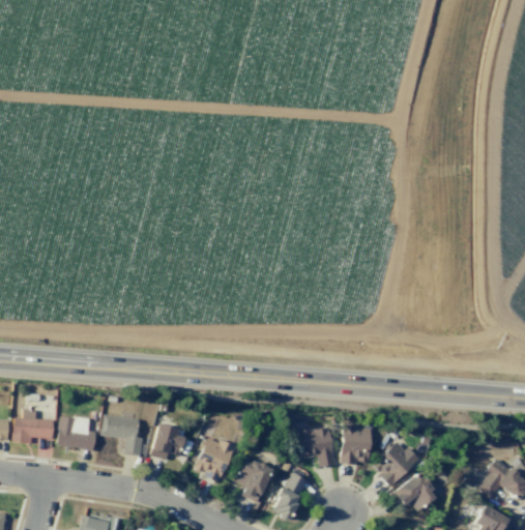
[(12,442),(32,443),(32,437),(53,438),(54,419),(36,418),(37,410),(24,409),(23,417),(13,417),(12,442)]
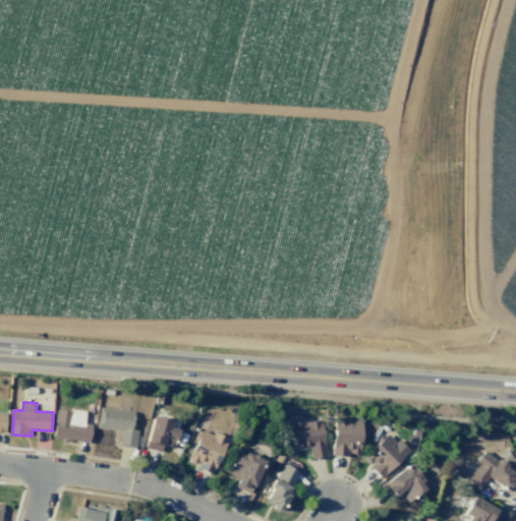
[(137,411),(102,407),(100,428),(124,430),(122,446),(138,448),(140,430),(135,429),(137,411)]
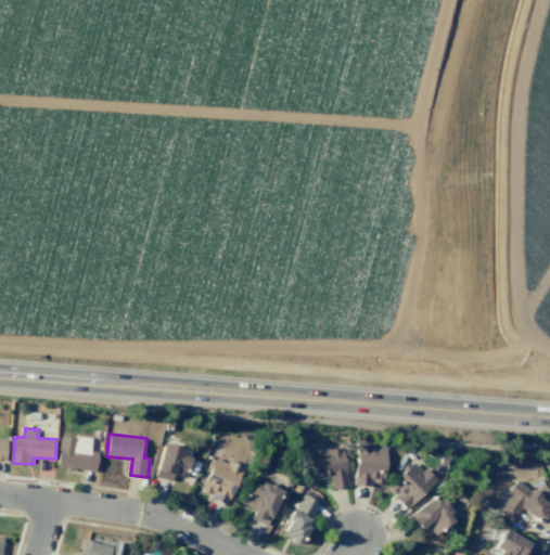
[(60,466),(99,470),(101,451),(93,451),(94,438),(63,435),(60,466)]
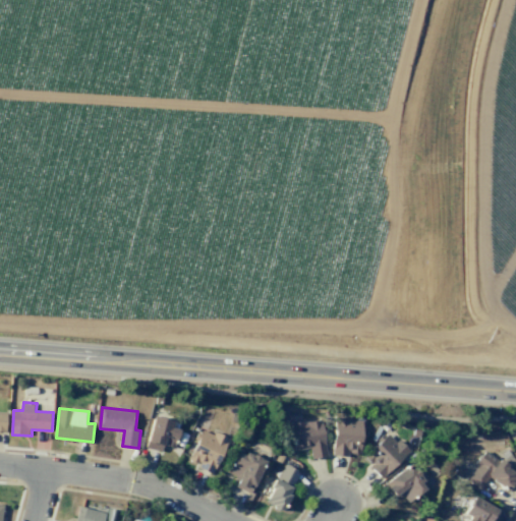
[(0,430),(8,431),(9,412),(0,411),(0,430)]
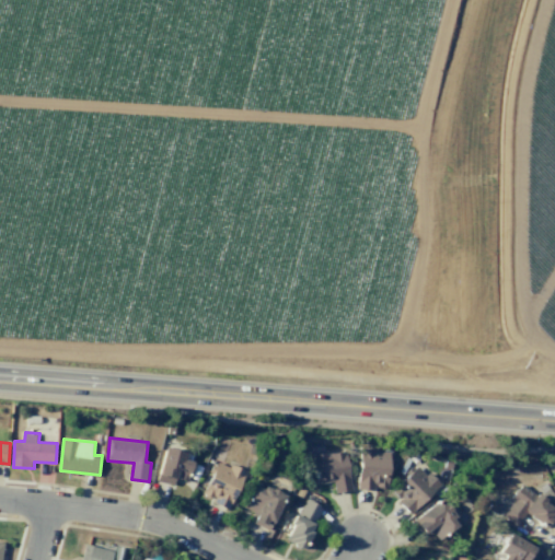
[(189,451),(166,447),(160,481),(177,485),(178,479),(192,481),(195,461),(188,459),(189,451)]
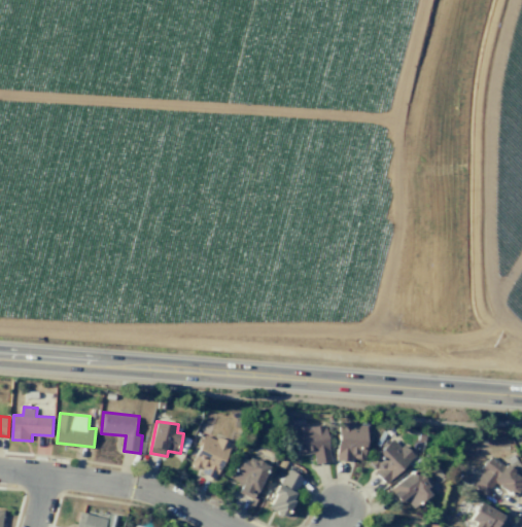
[(369,425),(357,425),(357,421),(341,421),(340,459),(369,460),(369,425)]
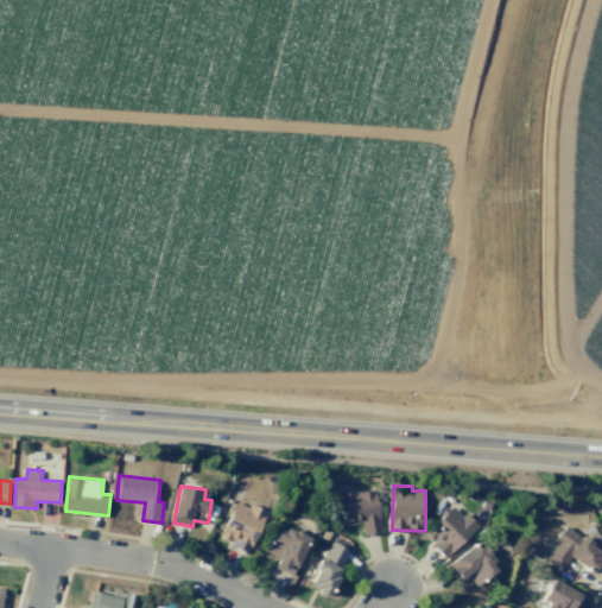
[(340,495),(346,526),(365,523),(367,536),(385,532),(378,489),(340,495)]
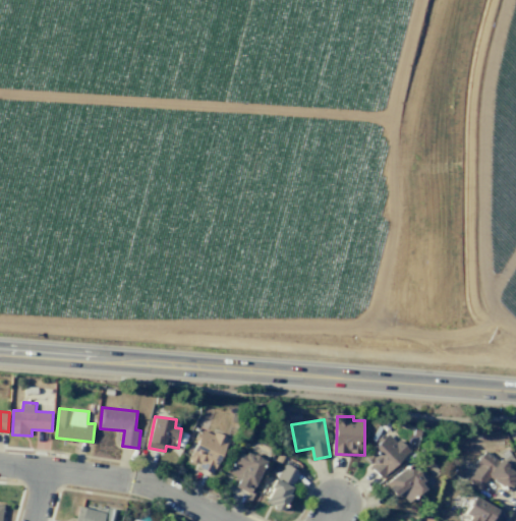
[(230,439),(205,428),(191,463),(217,473),(230,439)]
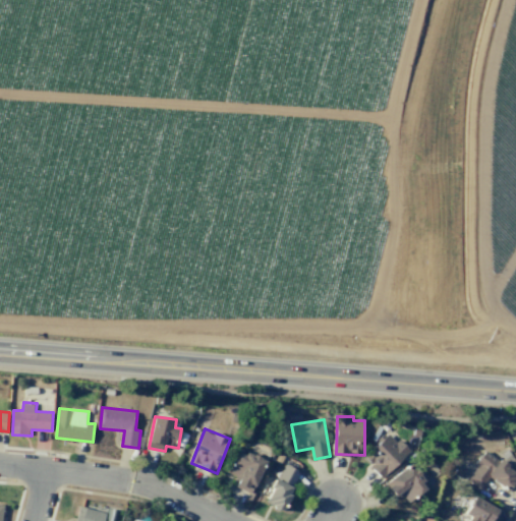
[(411,452),(392,431),(364,457),(385,477),(411,452)]
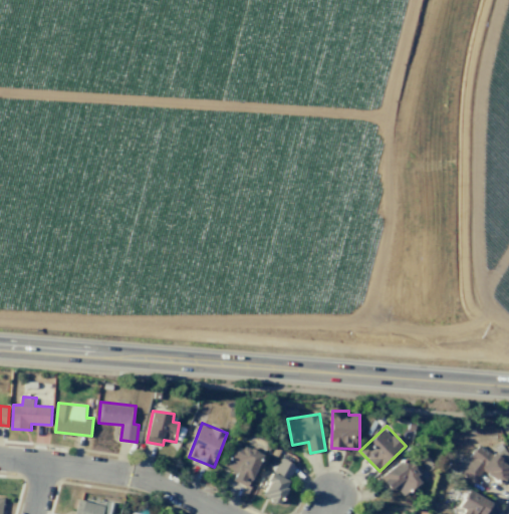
[(235,480),(249,487),(265,457),(239,443),(227,466),(238,472),(235,480)]
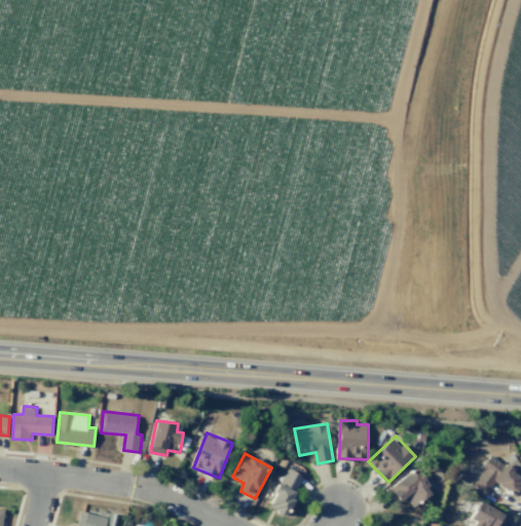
[(515,495),(520,486),(520,474),(492,456),(474,485),(488,494),(495,483),(515,495)]
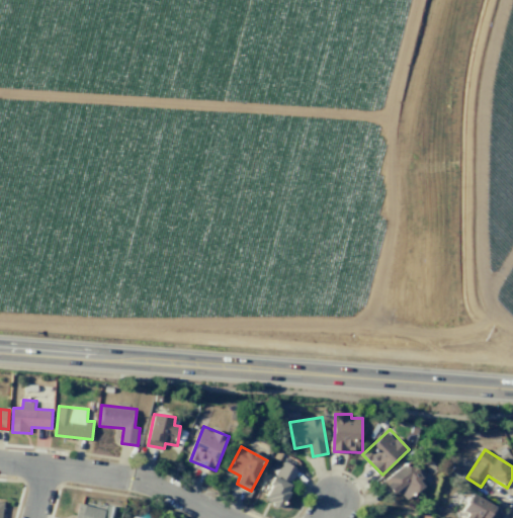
[(394,495),(401,490),(408,499),(428,486),(412,461),(385,481),(394,495)]
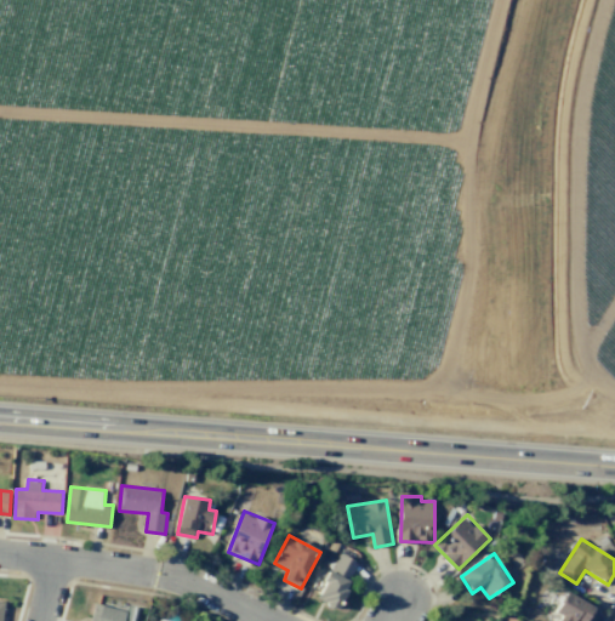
[(360,560),(342,554),(335,571),(331,570),(319,600),(341,609),(360,560)]
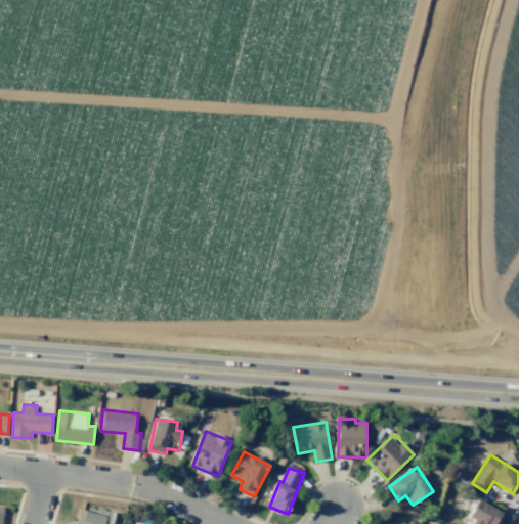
[(469,523),(503,523),(508,513),(479,500),(469,523)]
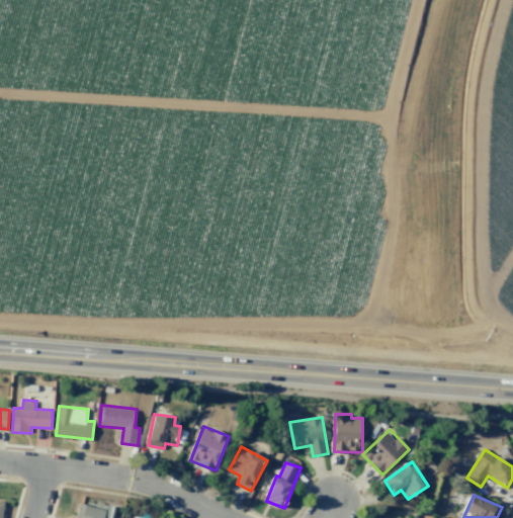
[(104,517),(107,509),(81,504),(77,517),(104,517)]
